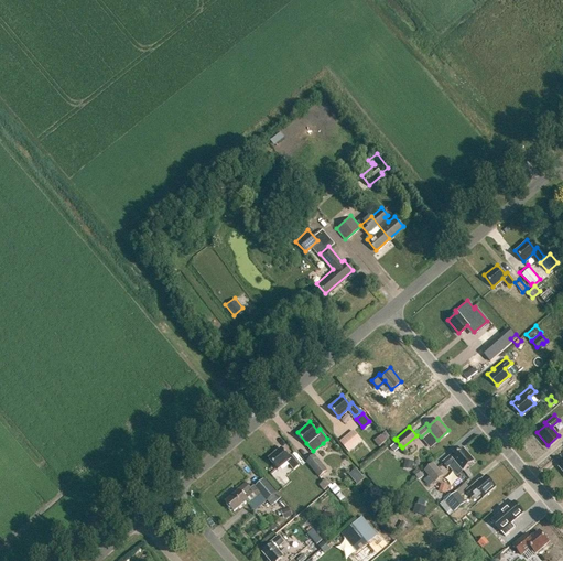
[(352,428),(338,439),(348,450),(361,439),(352,428)]
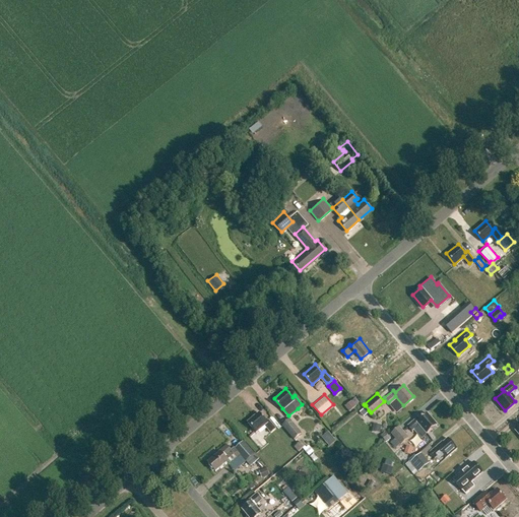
[(351,407),(358,401),(353,396),(346,401),(351,407)]
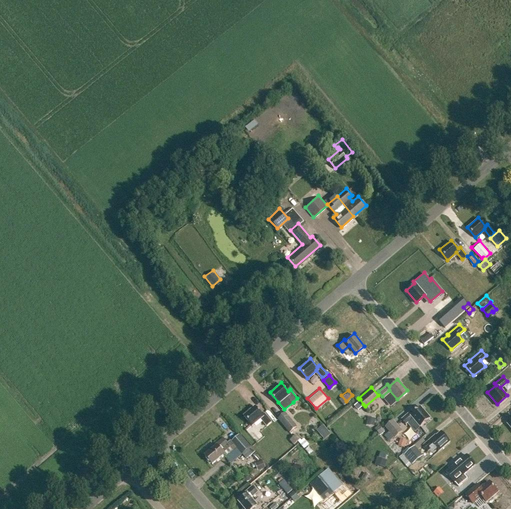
[(267,423),(272,419),(264,411),(262,413),(255,404),(243,414),(251,424),(261,416),(267,423)]
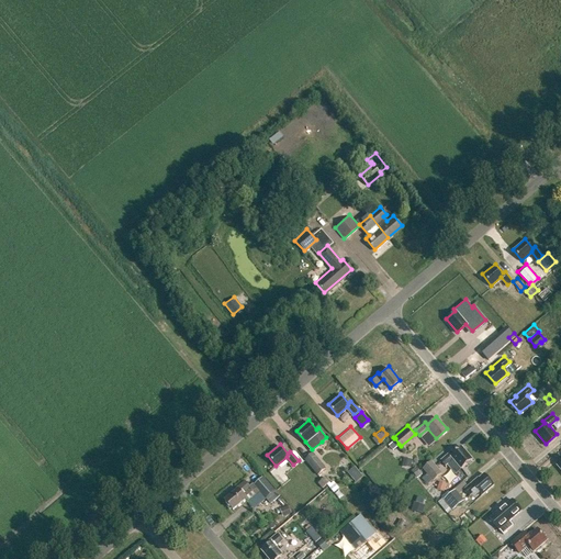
[(447,461),(455,470),(460,466),(460,467),(471,457),(461,445),(451,453),(449,450),(439,458),(444,464),(447,461)]
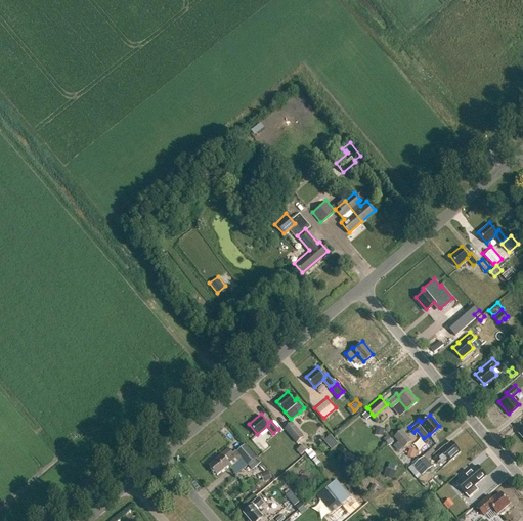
[(292,419),(284,426),(297,440),(304,434),(292,419)]
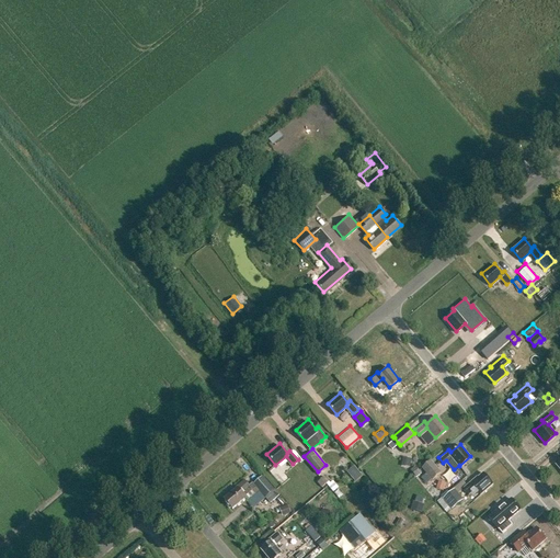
[(401,463),(410,465),(412,455),(403,454),(401,463)]
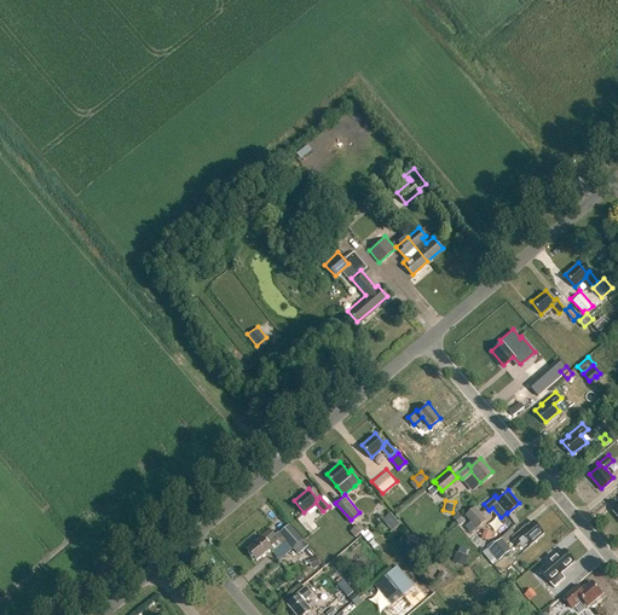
[(417,502),(411,505),(416,512),(422,509),(417,502)]
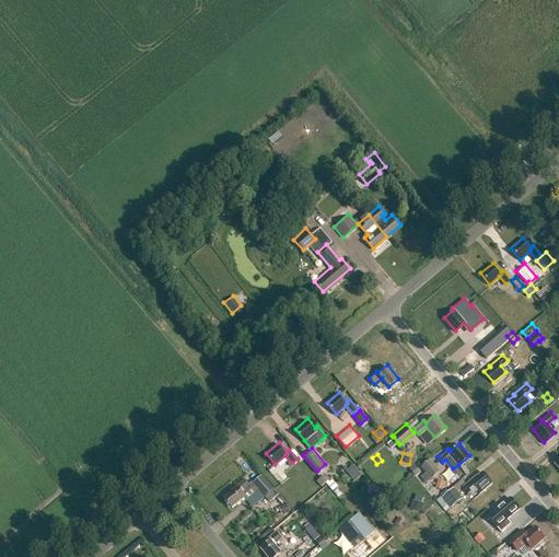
[(429,456),(420,464),(431,476),(440,468),(429,456)]
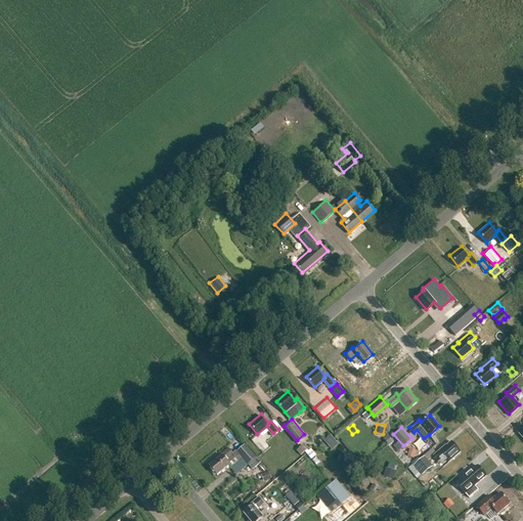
[(387,433),(383,437),(388,443),(392,439),(387,433)]
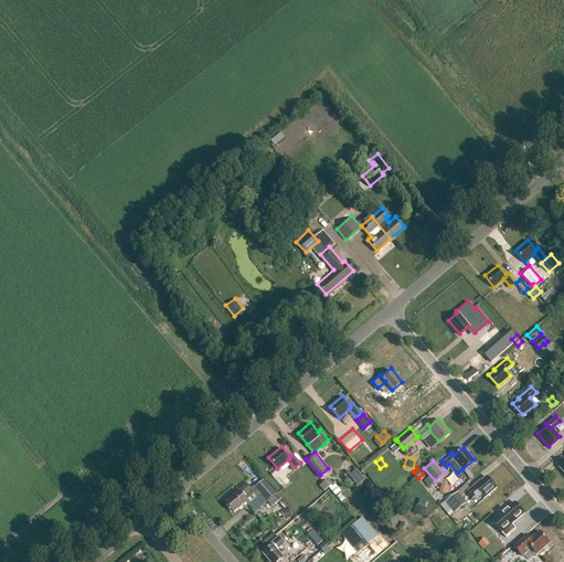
[(359,472),(352,478),(355,483),(363,477),(359,472)]
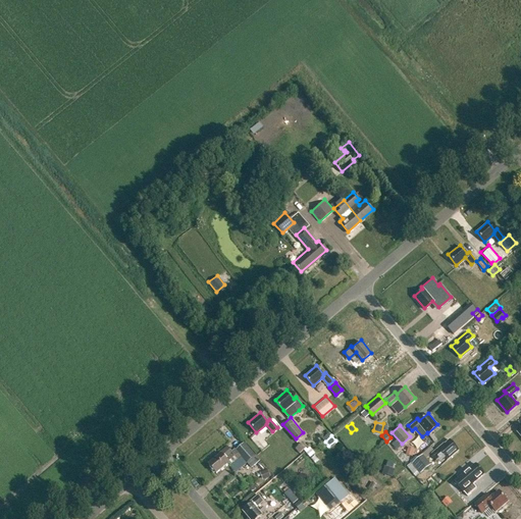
[(441,453),(446,458),(458,448),(450,437),(444,442),(431,452),(435,457),(441,453)]
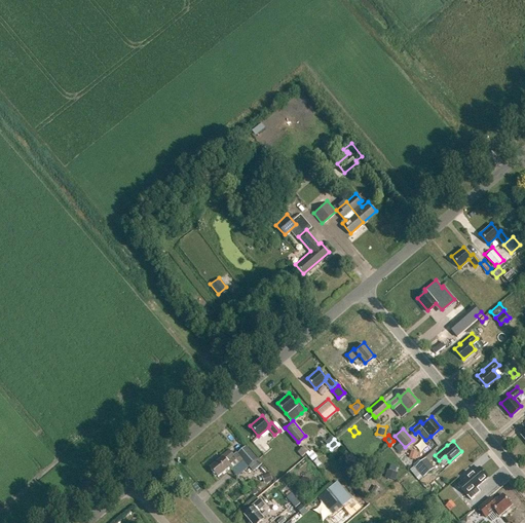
[(248,463),(253,470),(261,462),(246,444),(236,451),(247,464),(248,463)]
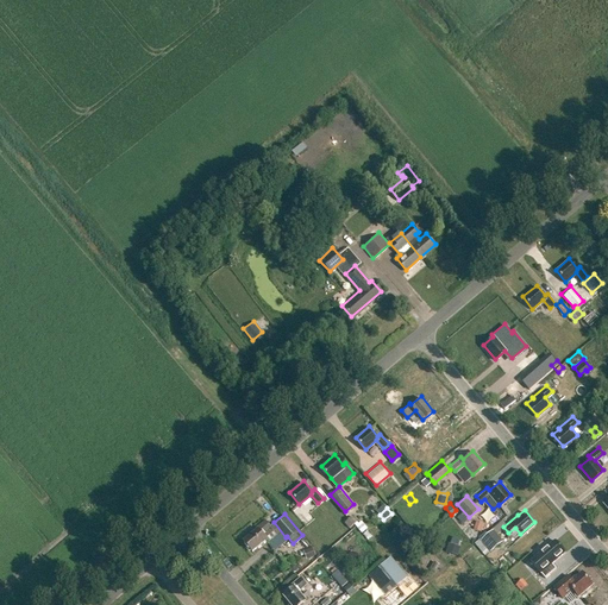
[(356,518),(364,529),(370,523),(363,514),(356,518)]
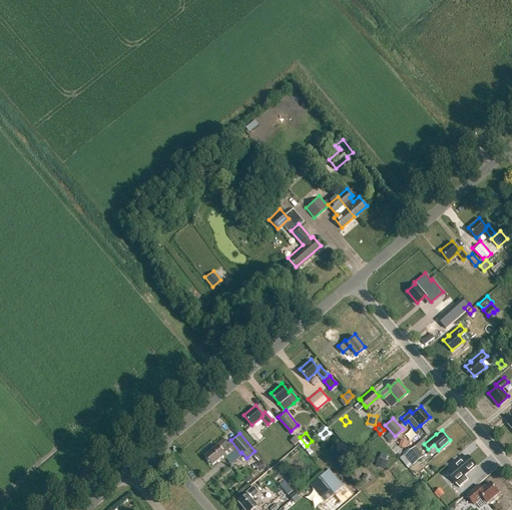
[(204,454),(211,463),(224,452),(221,448),(228,443),(223,437),(215,443),(216,444),(204,454)]
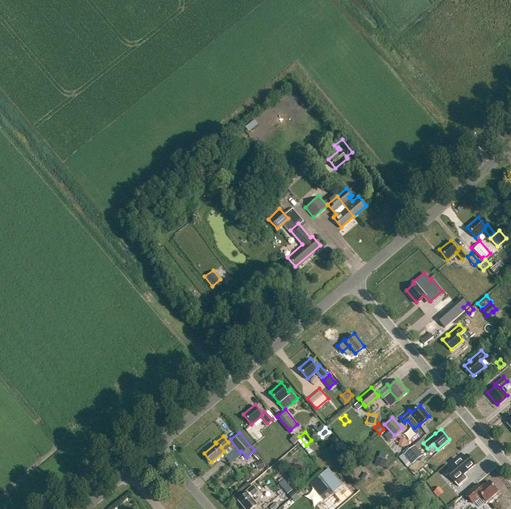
[(398,443),(404,445),(406,438),(400,436),(398,443)]
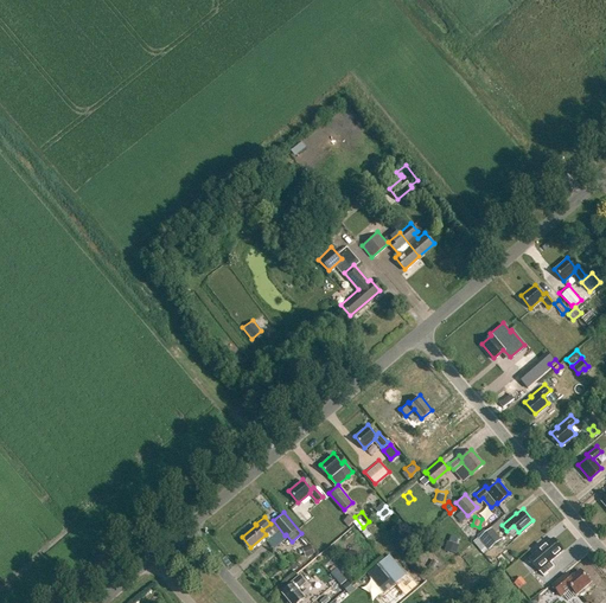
[(491,525),(478,536),(488,547),(501,537),(491,525)]
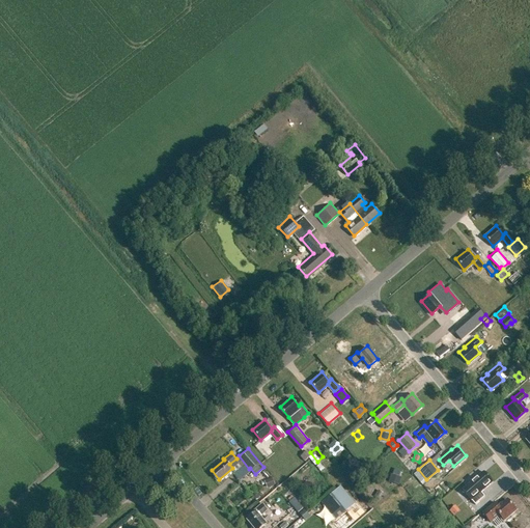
[(504,464),(497,468),(500,473),(507,470),(504,464)]
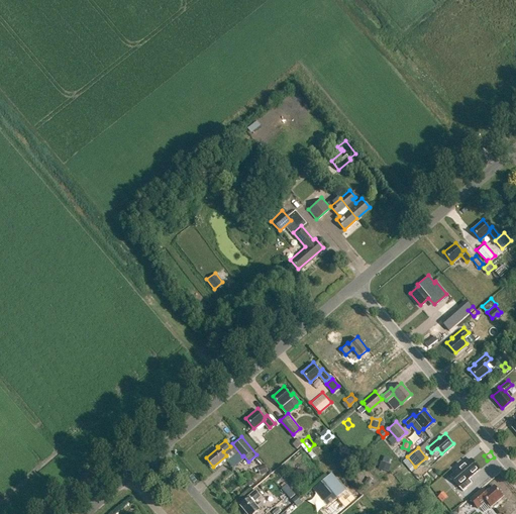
[(452,473),(449,475),(461,490),(471,482),(468,477),(479,468),(470,457),(465,461),(456,468),(457,468),(452,473)]
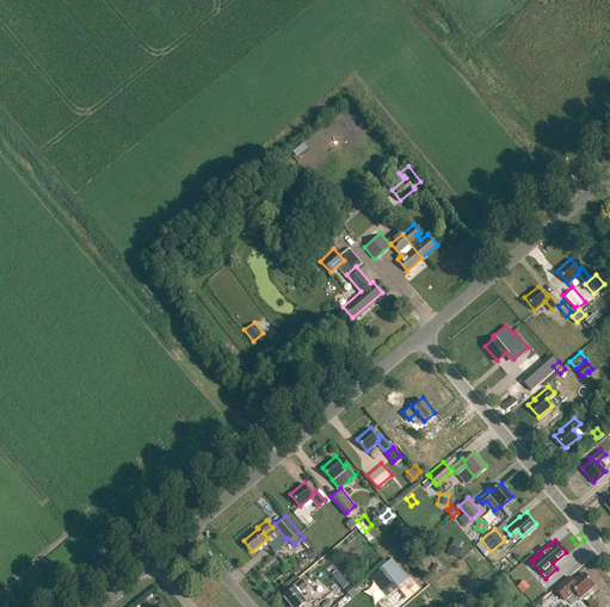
[(448,543),(445,551),(457,555),(460,546),(448,543)]
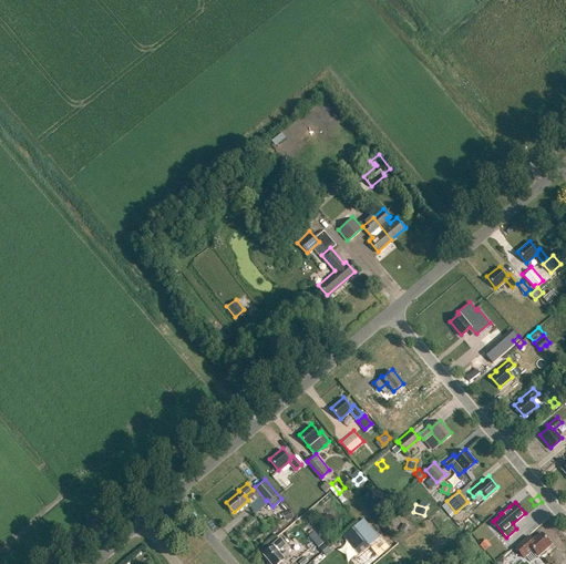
[(280,511),(283,519),(292,515),(292,518),(296,514),(290,508),(280,511)]
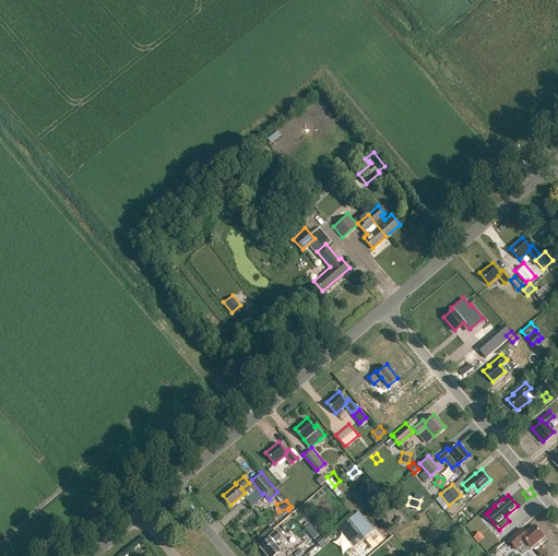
[(357,509),(337,527),(348,540),(358,532),(363,532),(365,535),(372,529),(357,509)]
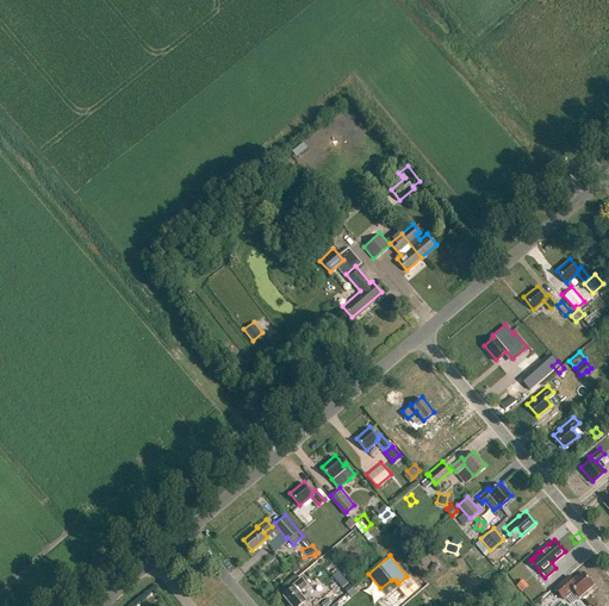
[(429,567),(435,570),(440,563),(433,560),(429,567)]
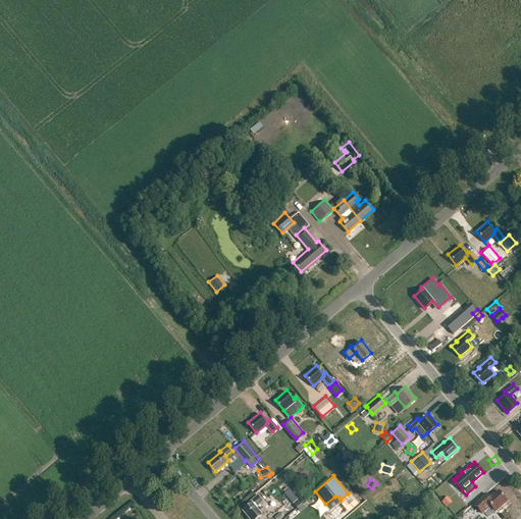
[(473,502),(481,511),(489,504),(495,510),(507,500),(498,489),(492,494),(491,492),(488,496),(485,491),(473,502)]
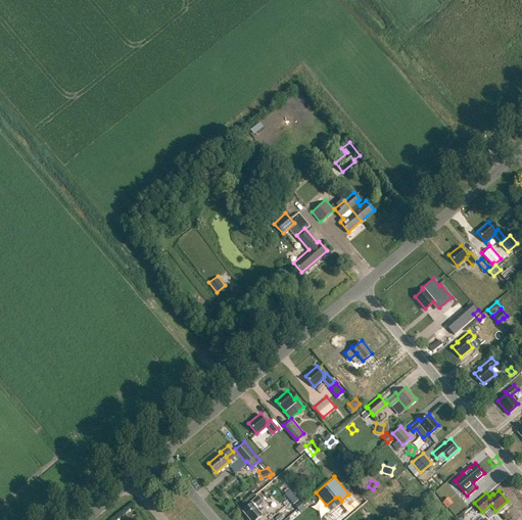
[(242,509),(251,519),(254,519),(263,514),(255,506),(263,500),(257,493),(250,500),(251,502),(242,509)]
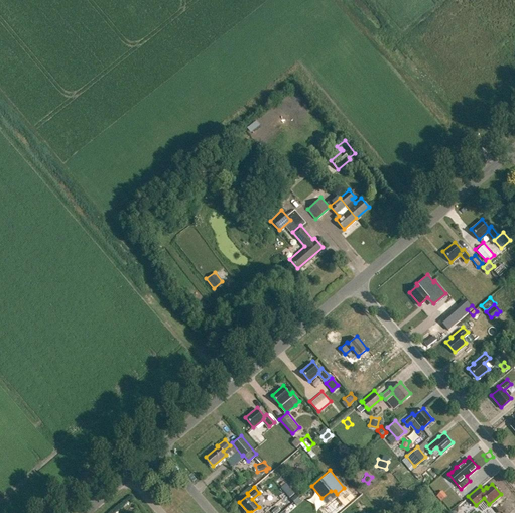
[(435,494),(440,500),(446,495),(441,489),(435,494)]
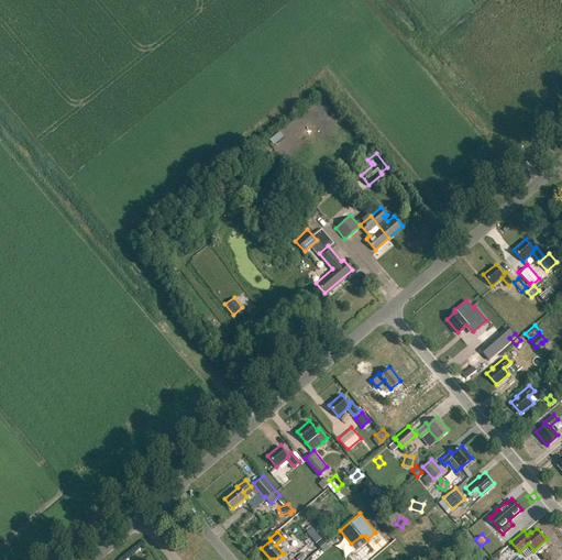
[(317,542),(323,549),(328,546),(324,542),(321,538),(317,542)]
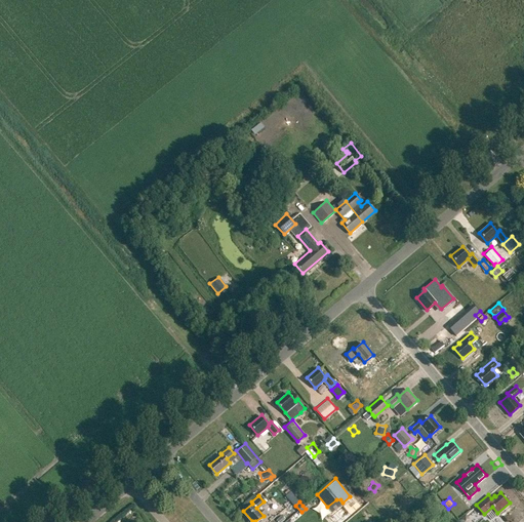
[(283,516),(291,510),(287,504),(279,511),(283,516)]
